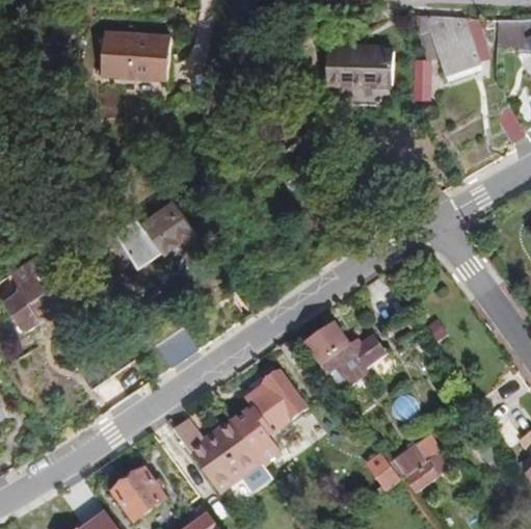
[(482,64),(466,18),(418,16),(429,58),(440,55),(448,76),(482,64)]
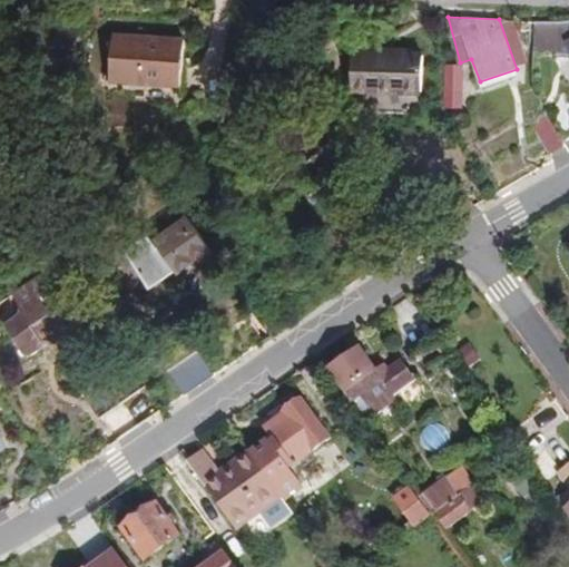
[(516,20),(499,19),(517,69),(529,62),(516,20)]
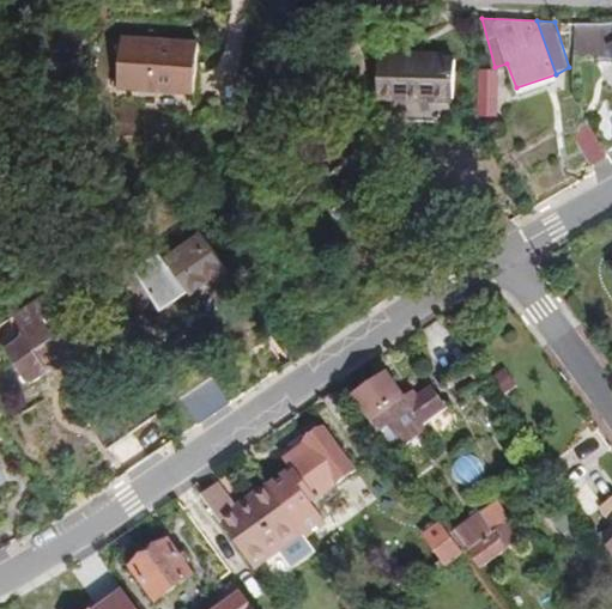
[(611,20),(576,23),(575,53),(588,54),(611,44),(611,20)]
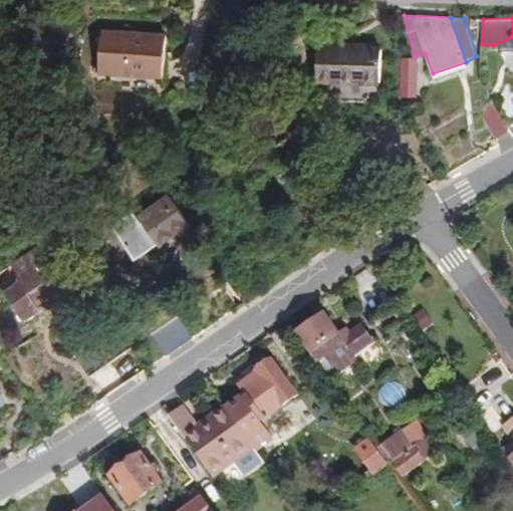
[(167,32),(100,28),(97,71),(164,76),(167,32)]
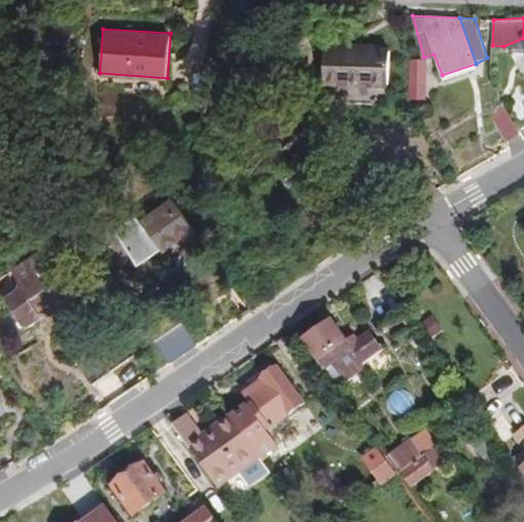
[(391,45),(323,43),(321,86),(388,89),(391,45)]
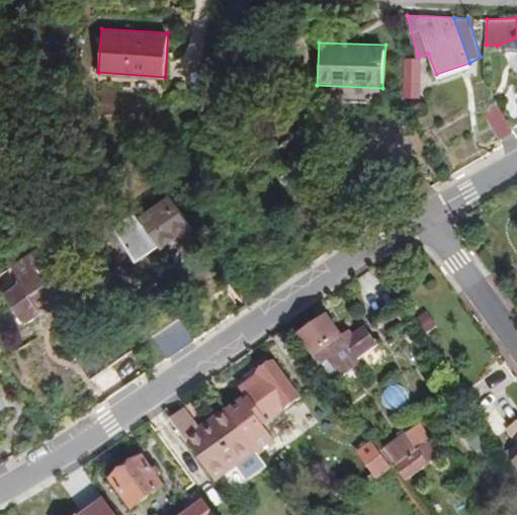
[(405,57),(404,93),(419,95),(420,57),(405,57)]
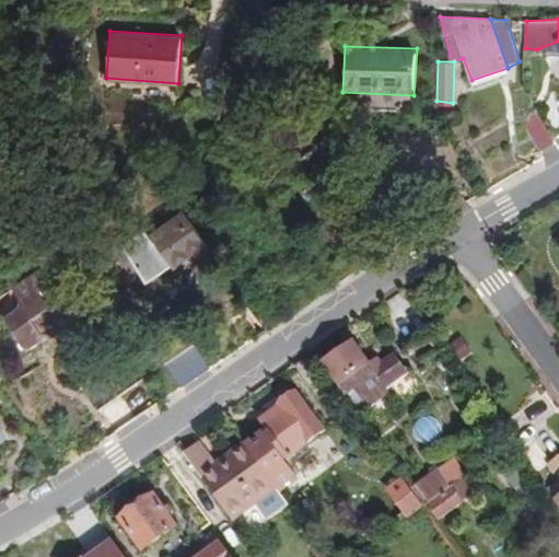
[(558,90),(534,103),(540,117),(551,137),(558,132),(558,90)]
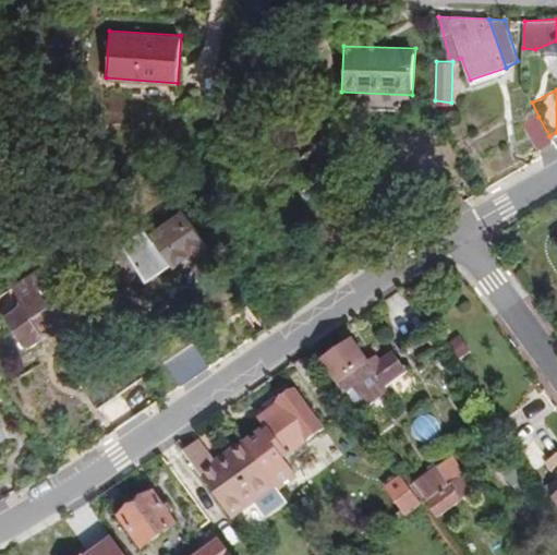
[(535,146),(551,137),(549,136),(539,117),(523,124),(535,146)]
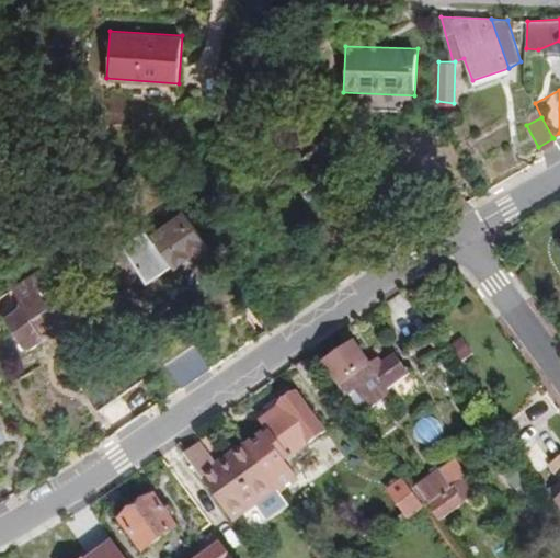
[(152,285),(163,279),(175,270),(208,246),(184,209),(138,240),(127,247),(152,285)]
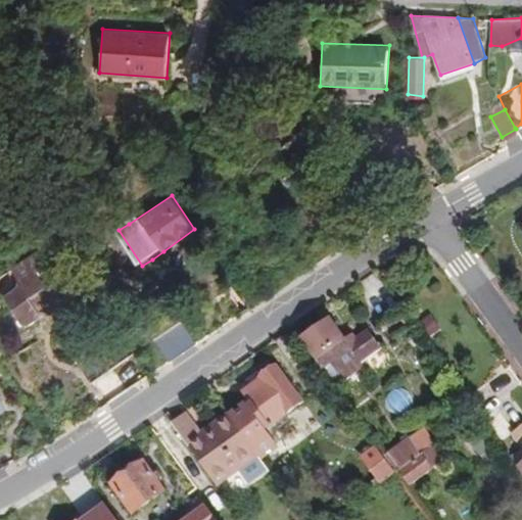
[(45,244),(10,267),(19,279),(18,286),(3,294),(22,322),(31,324),(46,312),(63,315),(67,297),(49,276),(61,267),(45,244)]
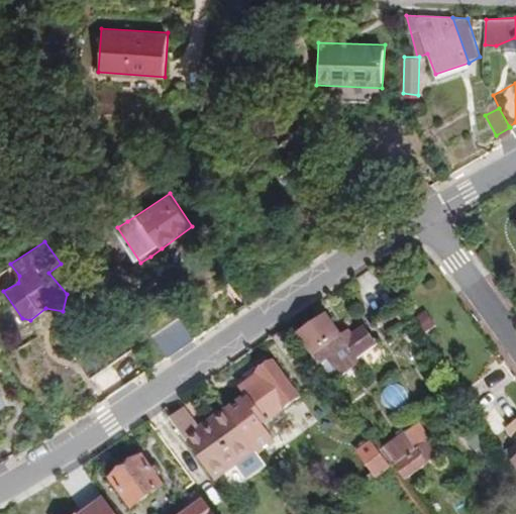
[(295,335),(327,379),(336,372),(338,375),(359,360),(356,355),(367,347),(354,330),(352,332),(344,338),(340,332),(325,312),(295,335)]
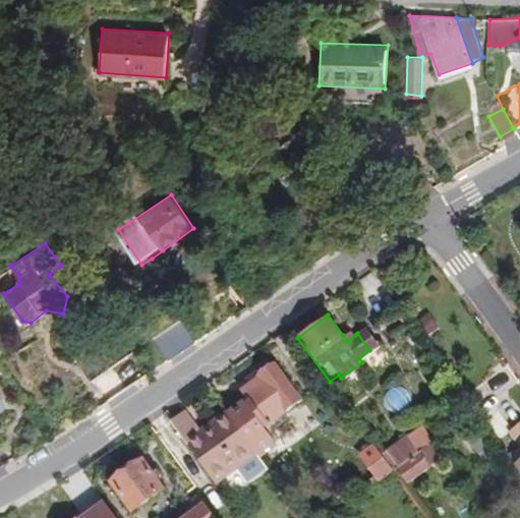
[(415,322),(431,343),(442,336),(426,314),(415,322)]
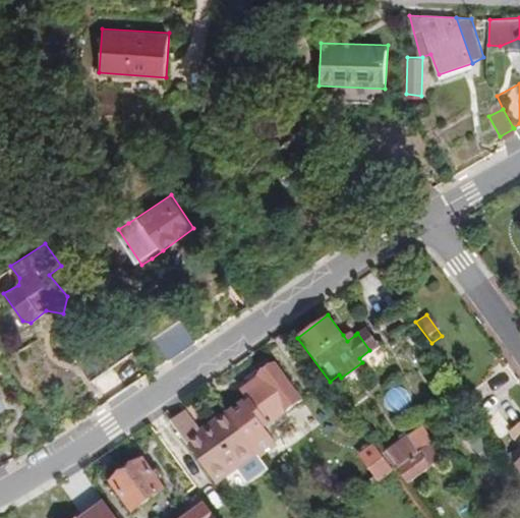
[(357,333),(369,350),(379,343),(366,327),(357,333)]
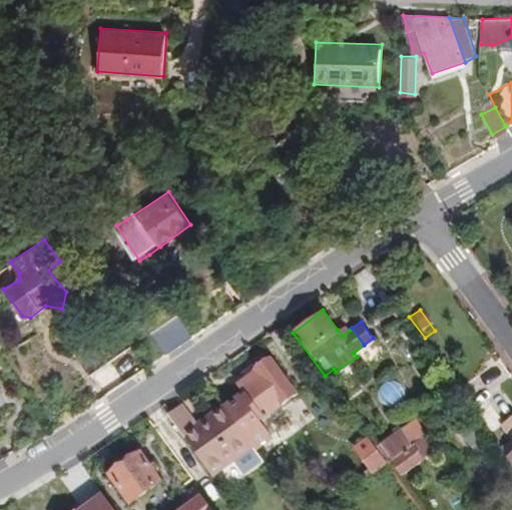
[(338,330),(342,336),(350,330),(346,324),(338,330)]
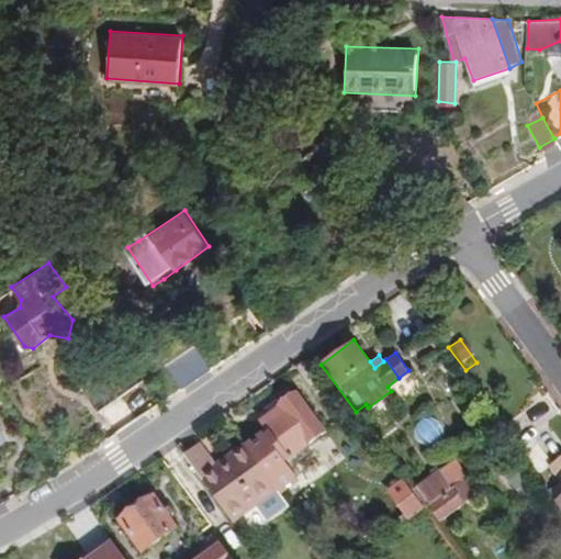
[(71,375),(91,401),(107,390),(87,364),(71,375)]
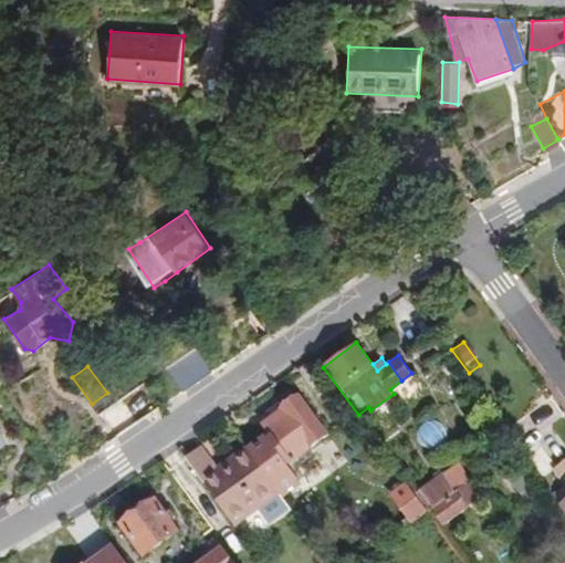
[(276,491),(281,497),(301,481),(288,464),(327,433),(299,395),(281,408),(285,414),(268,428),(273,436),(269,438),(268,436),(248,451),(276,491)]
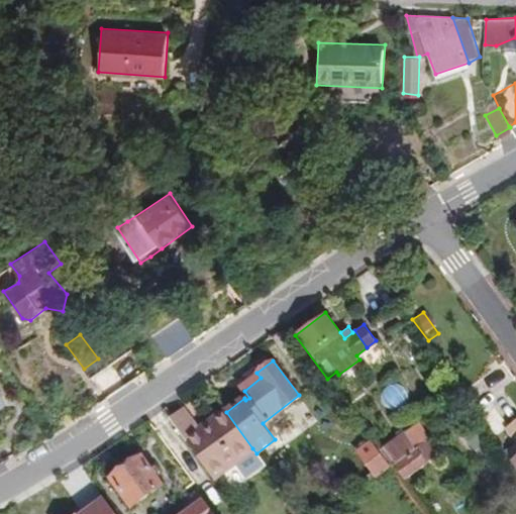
[(244,391),(261,378),(256,373),(239,385),(244,391)]
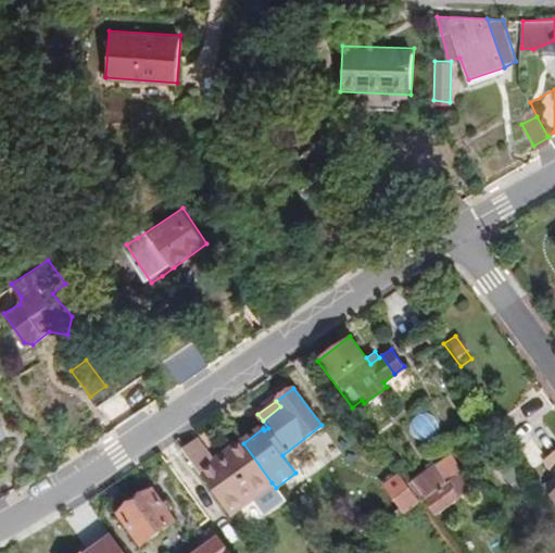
[(178,449),(228,515),(251,498),(272,482),(243,443),(241,442),(229,451),(227,450),(212,462),(193,437),(178,449)]
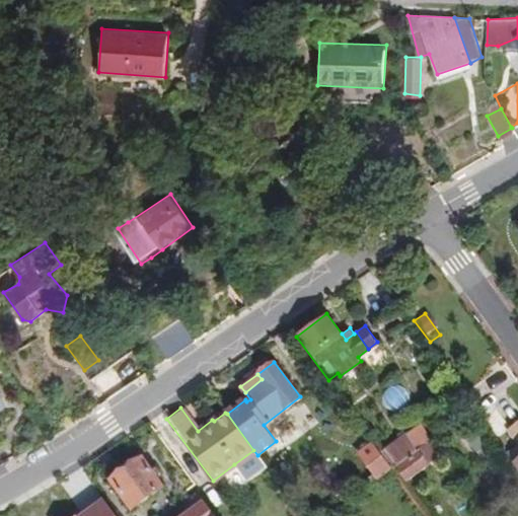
[(405,433),(418,448),(428,441),(417,426),(405,433)]
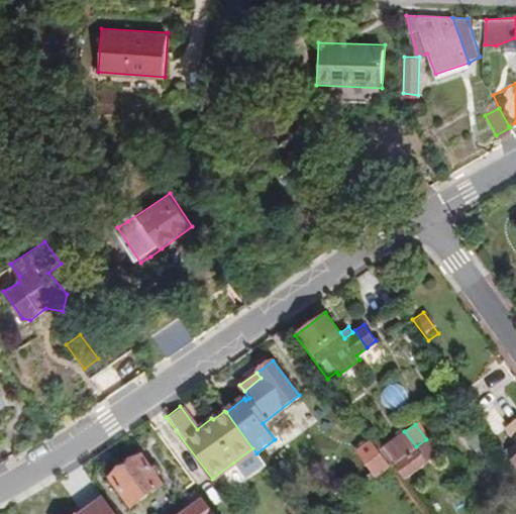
[(381,449),(392,465),(395,461),(416,446),(404,431),(381,449)]
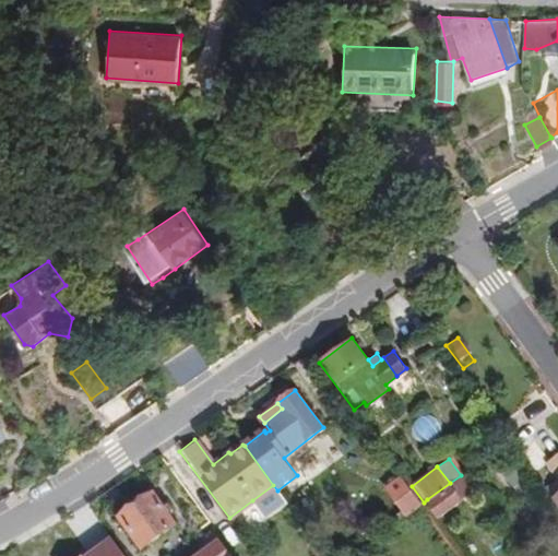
[(382,486),(405,516),(424,503),(412,486),(401,472),(382,486)]
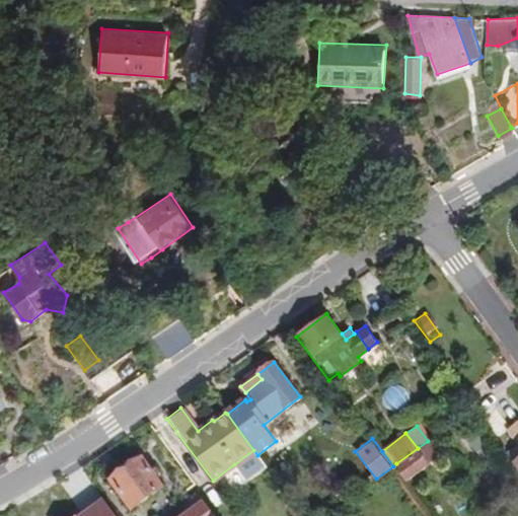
[(434,458),(444,451),(436,440),(426,447),(434,458)]
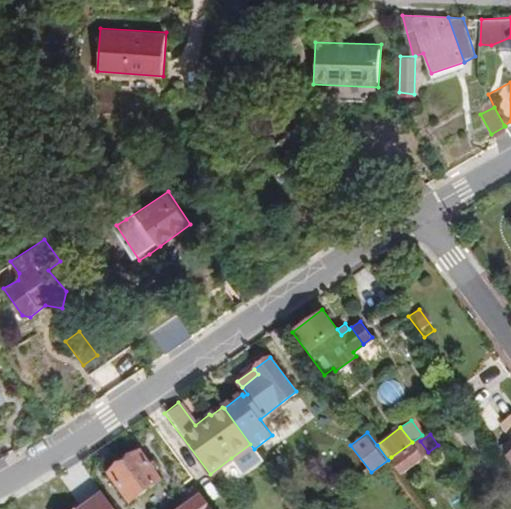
[(423,456),(412,442),(391,457),(401,471),(423,456)]
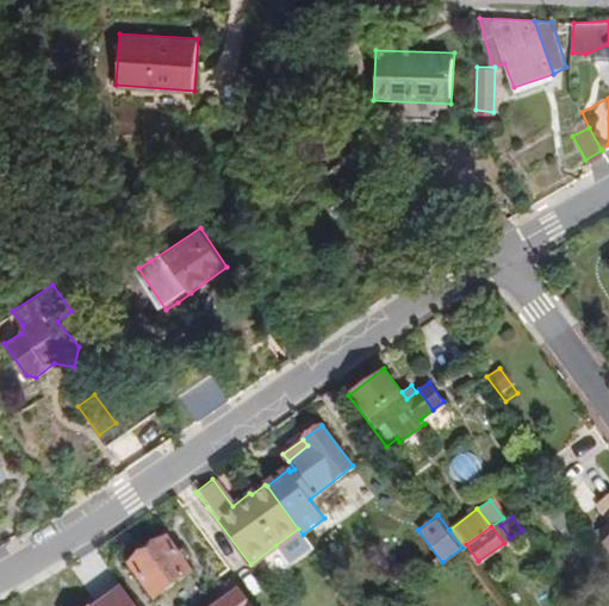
[(275,545),(290,563),(312,547),(303,535),(298,529),(275,545)]
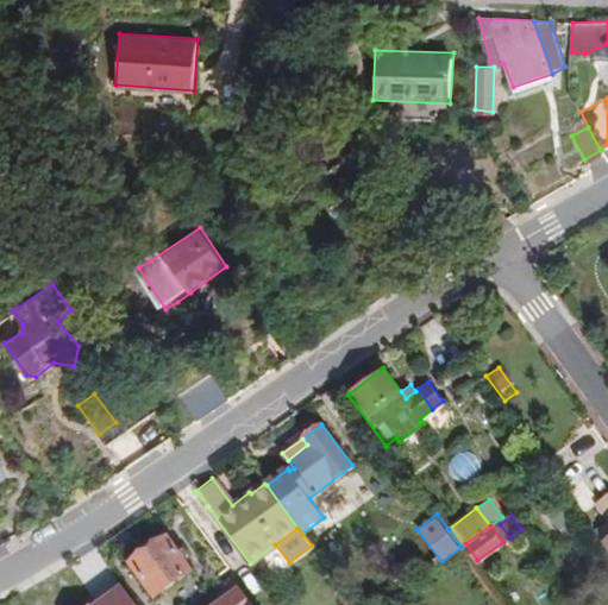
[(130,562),(155,597),(192,571),(168,536),(130,562)]
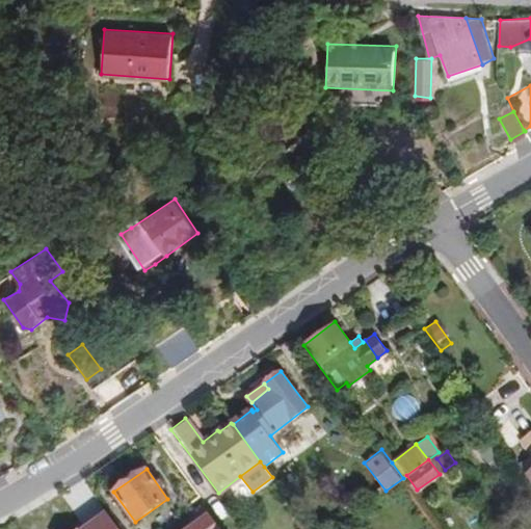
[(156,481),(160,487),(165,483),(161,478),(156,481)]
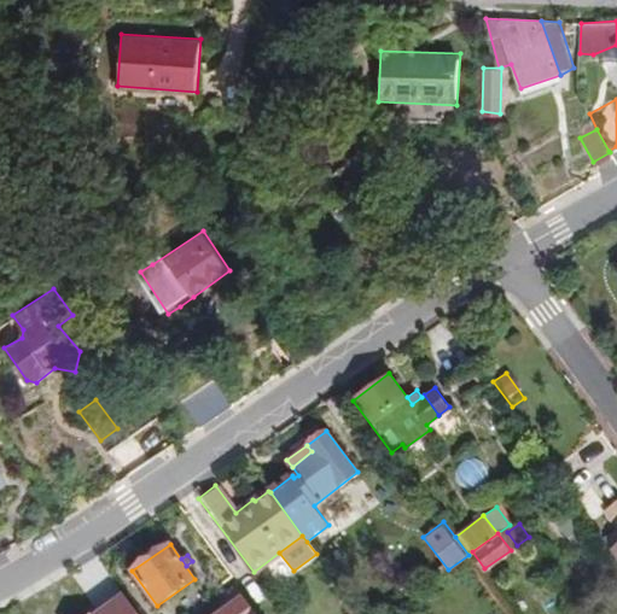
[(144,613),(127,589),(88,613),(144,613)]
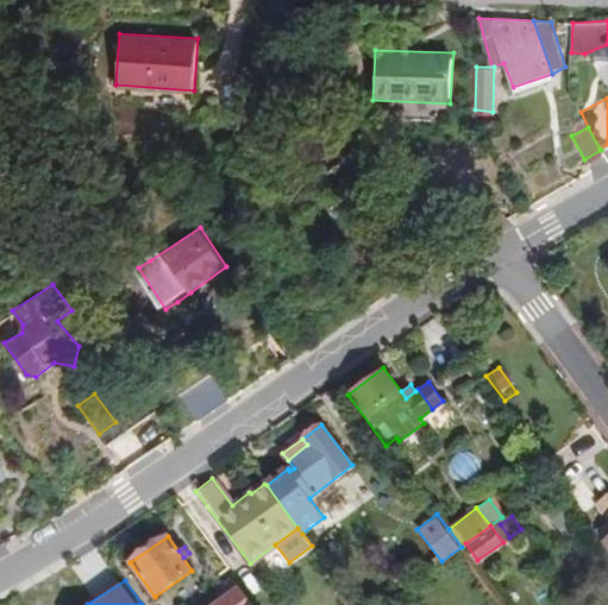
[(207,604),(256,604),(243,583),(207,604)]
